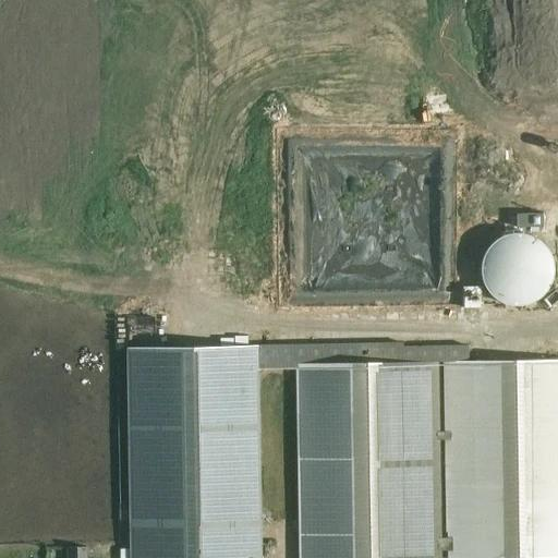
[(440,167),(443,203),(465,202),(463,166),(440,167)]
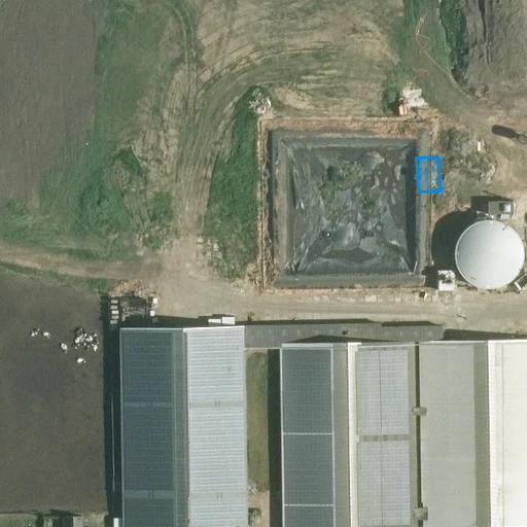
[(514,203),(487,203),(487,215),(499,215),(499,220),(508,220),(508,215),(514,215),(514,203)]
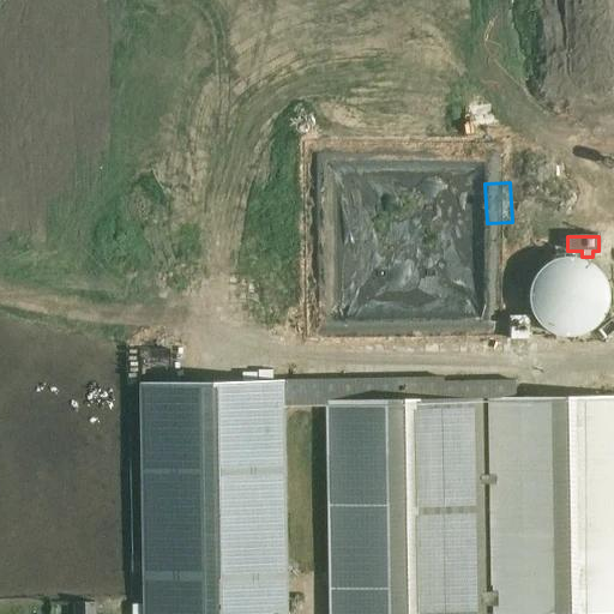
[(529,295),(529,301),(530,308),(533,314),(535,320),(540,325),(545,330),(549,333),(557,336),(563,338),(569,338),(576,337),(583,336),(589,332),(595,329),(600,324),(605,318),(607,312),(609,305),(609,298),(609,292),(607,284),(605,278),(600,272),(595,268),(589,263),(583,260),(576,258),(569,258),(563,258),(557,260),(549,263),(545,266),(540,271),(535,276),(533,282),(530,288),(529,295)]
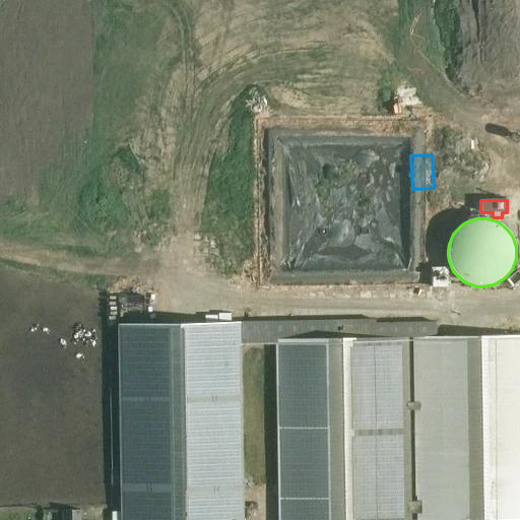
[(519,519),(519,334),(437,337),(437,322),(376,323),(376,319),(241,322),(241,344),(276,343),(279,519),(519,519)]
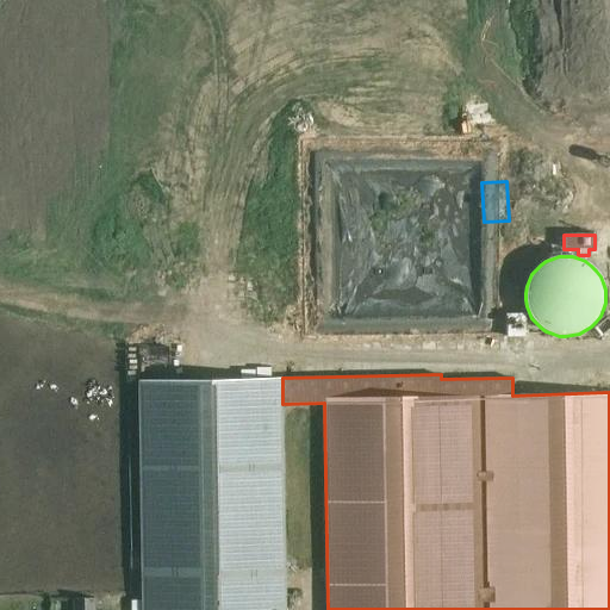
[(142,383),(145,609),(281,609),(278,380),(142,383)]
